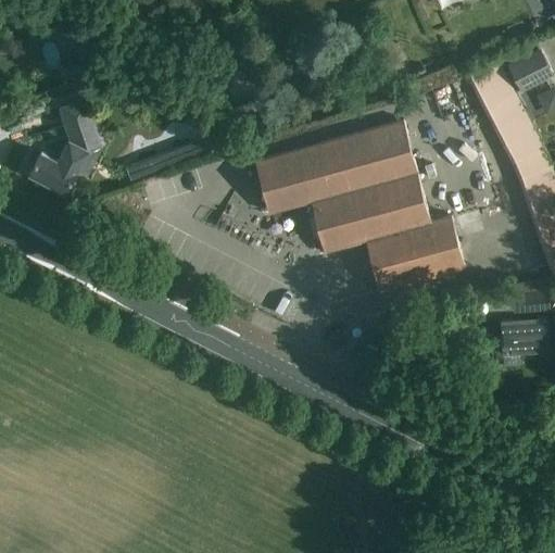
[(527,45),(494,60),(514,96),(520,91),(520,92),(552,76),(540,52),(532,57),(527,45)]
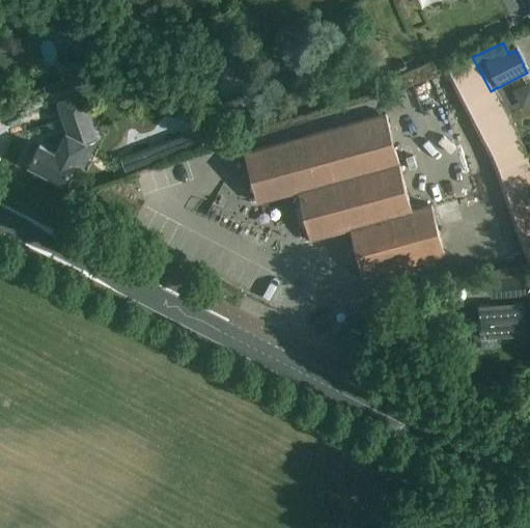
[(462,68),(439,74),(447,106),(469,101),(462,68)]
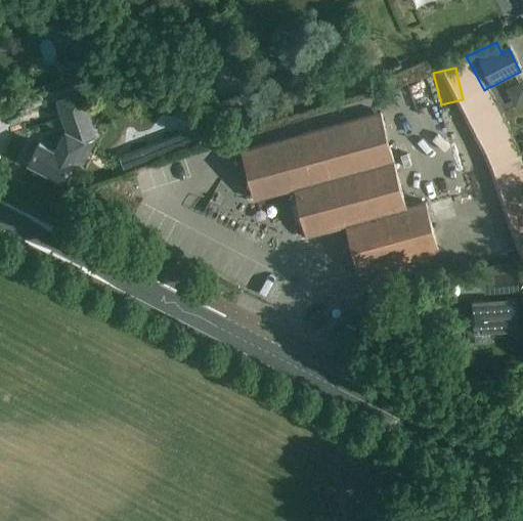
[(38,145),(36,148),(27,167),(61,184),(81,146),(94,142),(95,141),(81,95),(55,103),(64,134),(54,154),(38,145)]
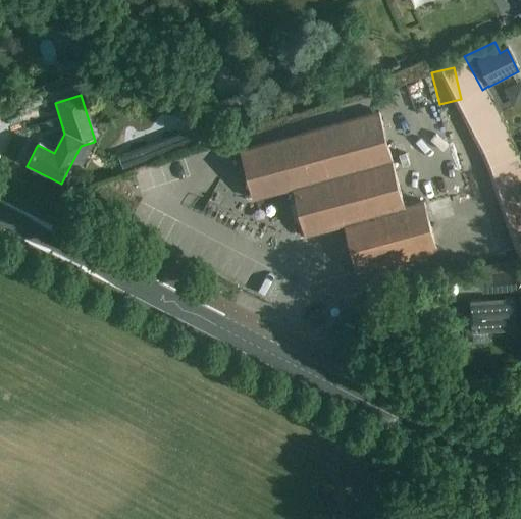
[(403,209),(378,115),(239,153),(252,202),(292,191),(295,205),(290,207),(295,224),(300,222),(304,239),(343,227),(356,275),(435,253),(423,204),(403,209)]
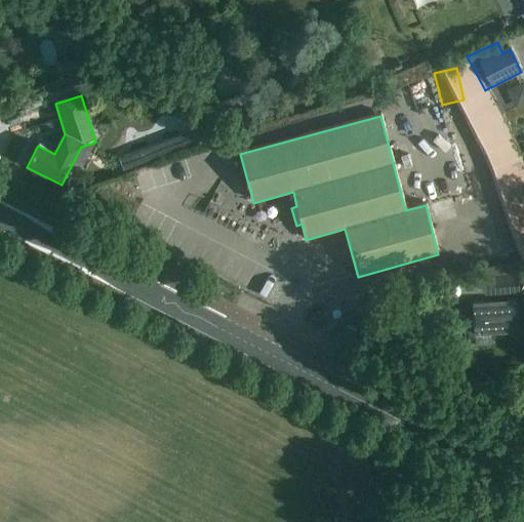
[(518,277),(484,279),(485,295),(518,294),(518,277)]
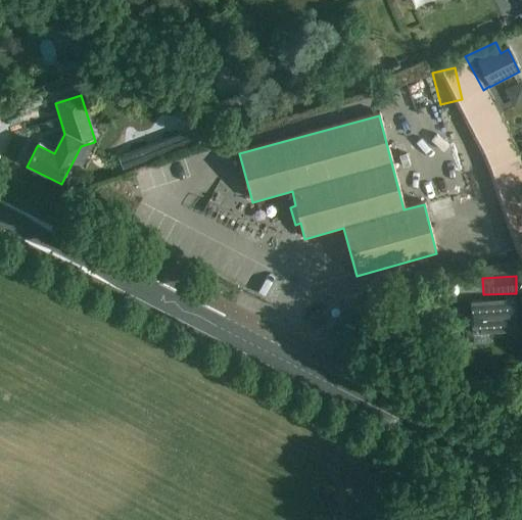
[(490,301),(470,302),(470,303),(471,324),(471,335),(516,334),(515,300),(502,300),(502,303),(490,303),(490,301)]
